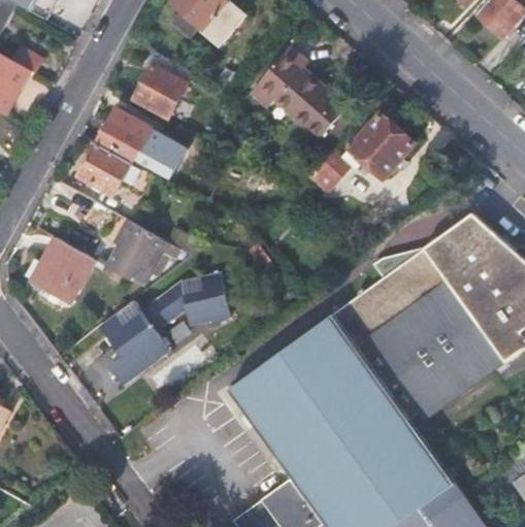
[(1,0),(6,2),(44,24),(56,4),(48,0),(1,0)]
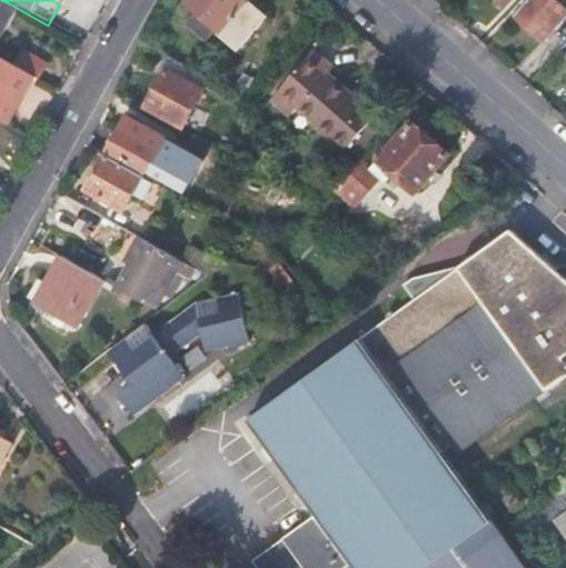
[(187,0),(185,5),(187,7),(207,25),(232,48),(259,20),(237,0),(187,0)]
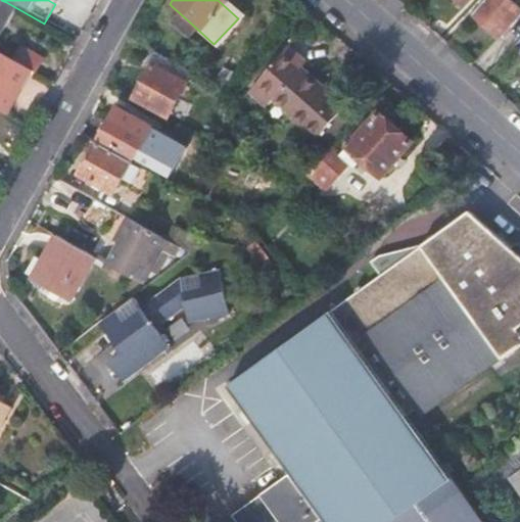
[(519,14),(503,0),(486,0),(473,16),(498,39),(519,14)]
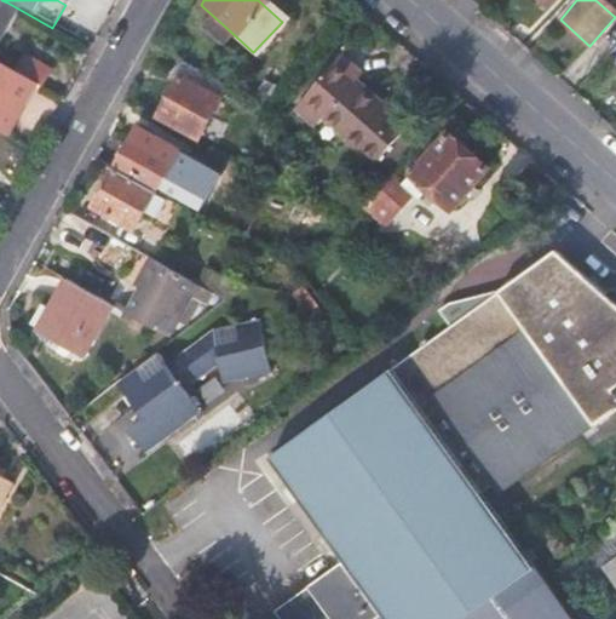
[(214,40),(225,27),(203,7),(193,19),(214,40)]
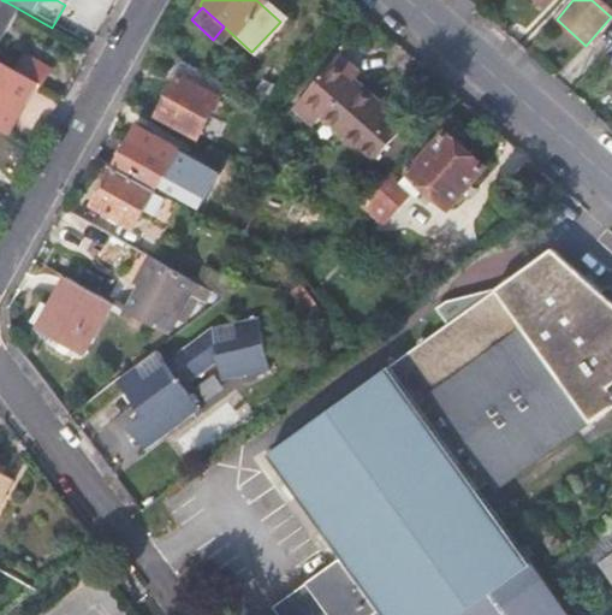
[(372,54),(351,36),(307,83),(327,102),(333,96),(386,142),(417,107),(364,60),(372,54)]
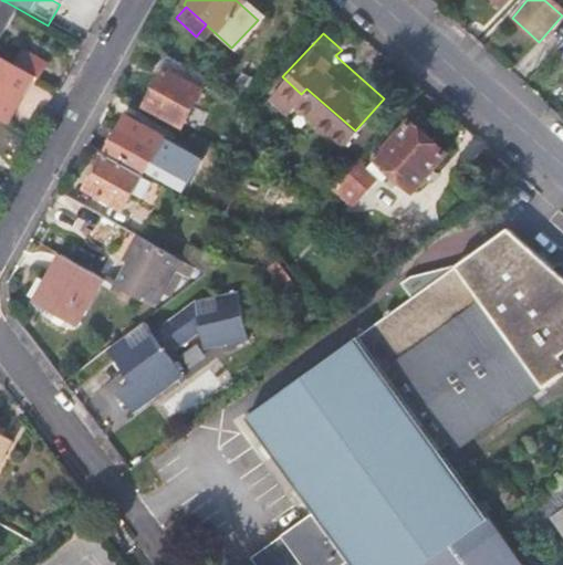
[(562,40),(548,59),(562,72),(562,70),(562,40)]
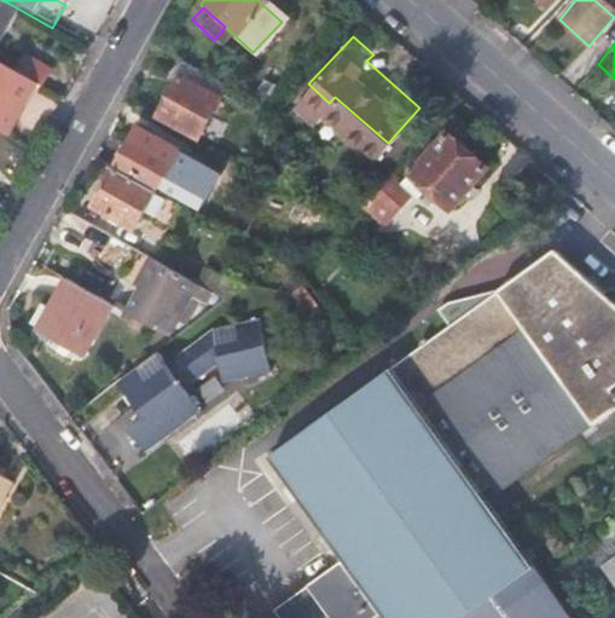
[(19,56),(10,73),(33,85),(35,87),(45,70),(19,56)]
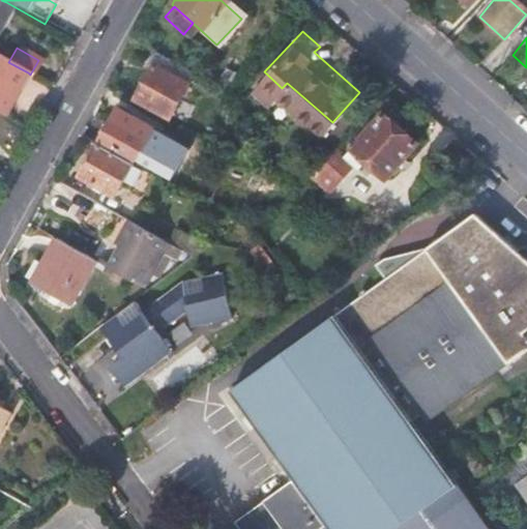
[(0,114),(18,84),(21,85),(28,72),(8,62),(0,57),(0,114)]
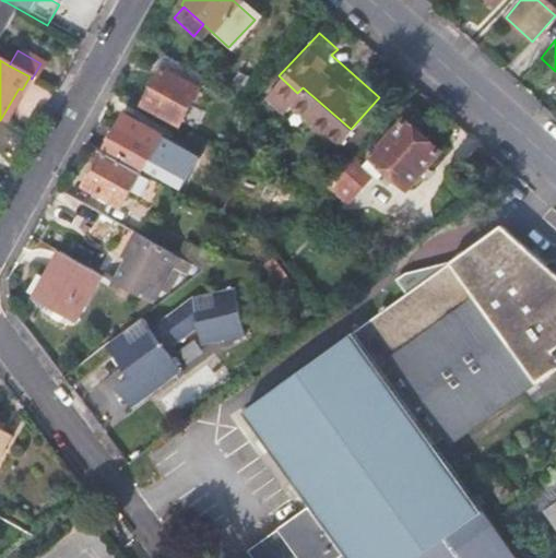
[(160,72),(142,104),(179,125),(197,93),(160,72)]
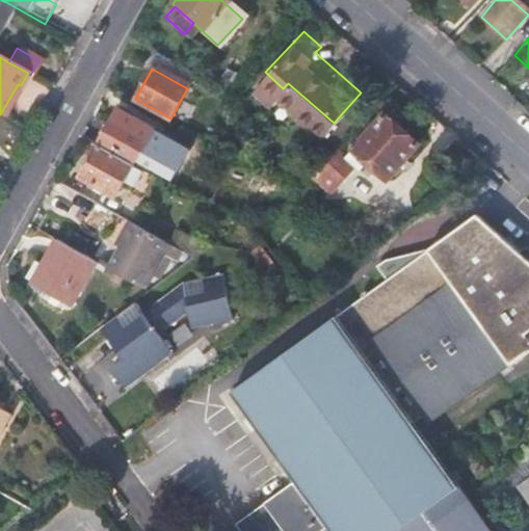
[(132,162),(130,166),(131,166),(142,173),(150,160),(138,154),(142,143),(150,148),(156,135),(116,112),(100,143),(132,162)]
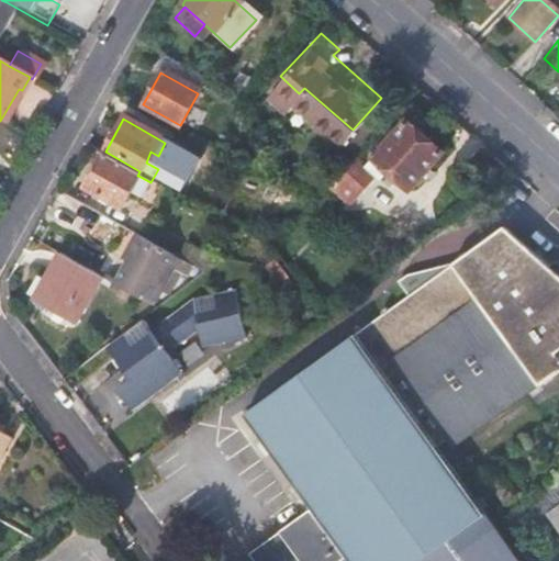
[(370,156),(406,188),(439,153),(403,121),(370,156)]
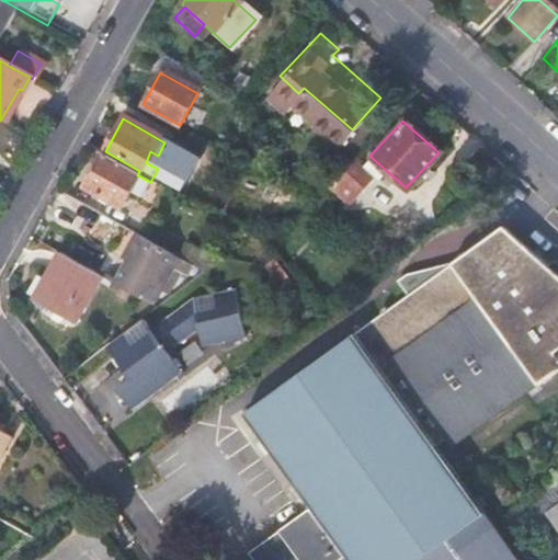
[(120,207),(138,175),(137,175),(102,157),(84,187),(120,207)]
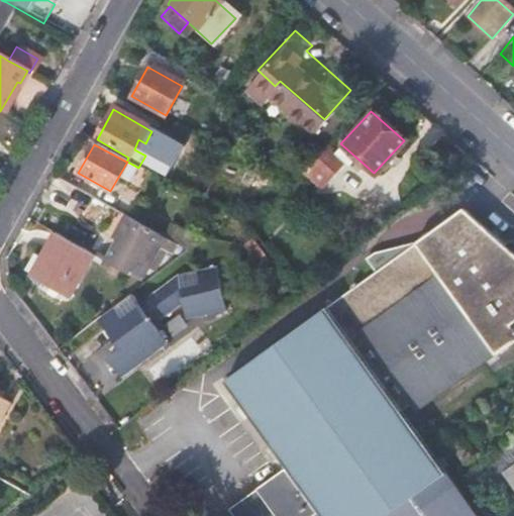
[(336,166),(317,148),(306,161),(326,178),(336,166)]
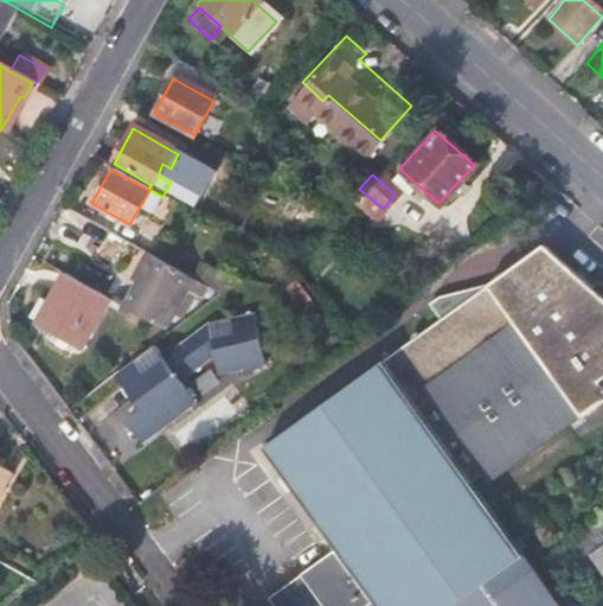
[(472,292),(432,317),(412,331),(409,327),(403,331),(406,337),(377,357),(378,361),(263,447),(338,550),(270,600),(274,605),(386,605),(463,549),(498,524),(470,485),(466,478),(479,469),(483,476),(488,483),(602,397),(602,383),(601,381),(602,378),(602,307),(602,308),(595,300),(592,301),(584,291),(589,286),(540,244),(496,275),(480,286),(472,292)]
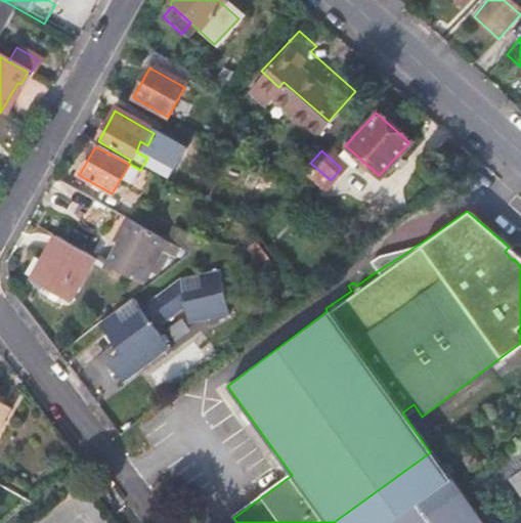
[(148,264),(162,241),(124,221),(112,244),(117,247),(103,268),(130,282),(133,276),(143,281),(153,266),(148,264)]
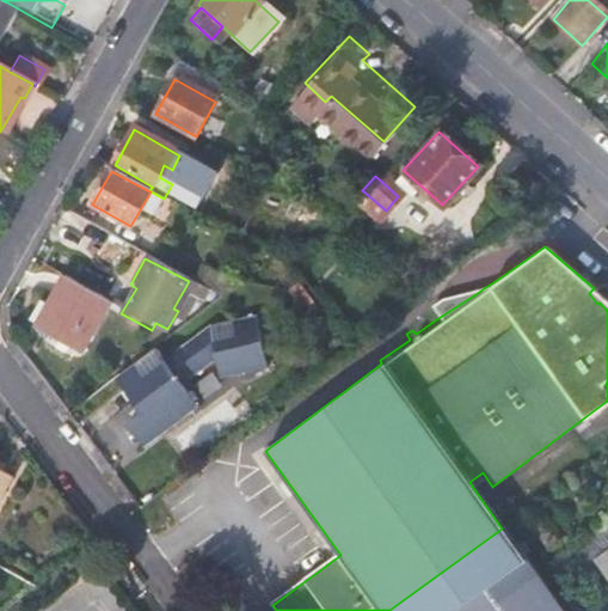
[(200,267),(191,283),(217,298),(234,285),(200,267)]
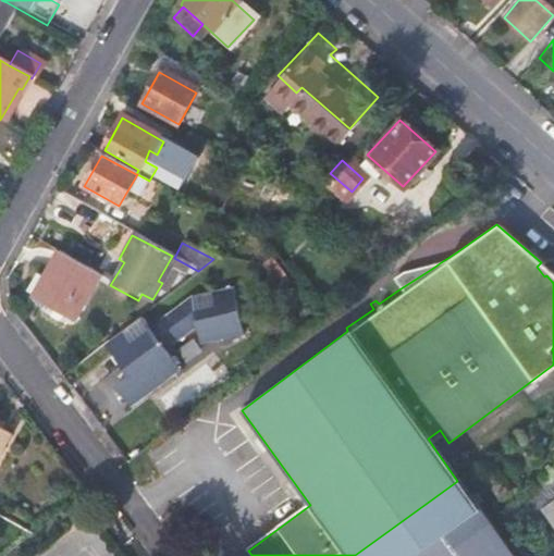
[(71,321),(96,276),(57,255),(32,299),(71,321)]
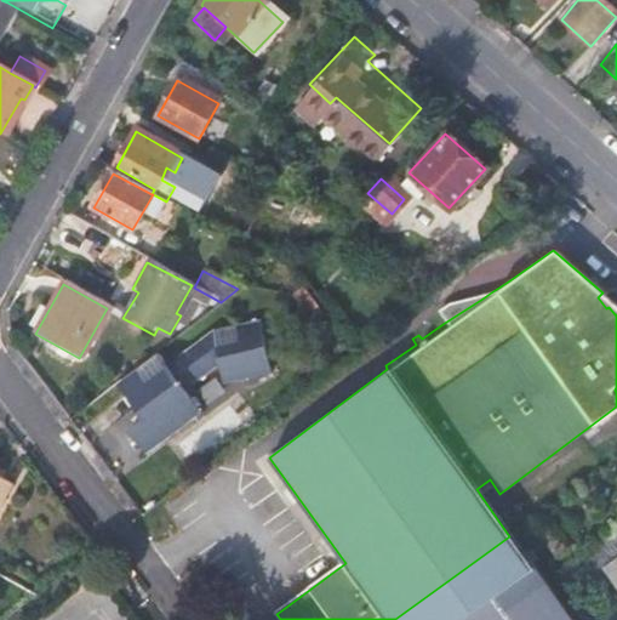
[(432,307),(443,324),(483,299),(491,293),(487,289),(444,299),(432,307)]
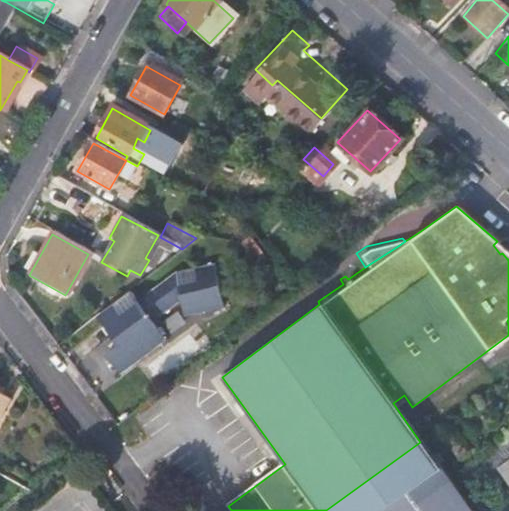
[(508,259),(508,251),(497,241),(493,245),(500,254),(502,253),(508,260),(508,259)]
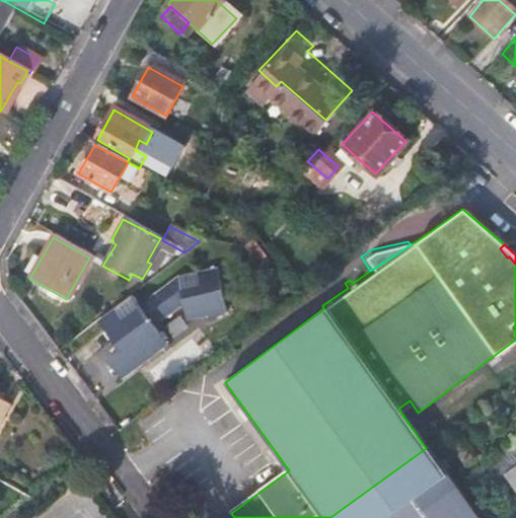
[(166,347),(153,328),(181,306),(185,321),(224,312),(215,269),(176,276),(143,300),(135,301),(130,295),(96,320),(120,352),(106,362),(122,381),(166,347)]
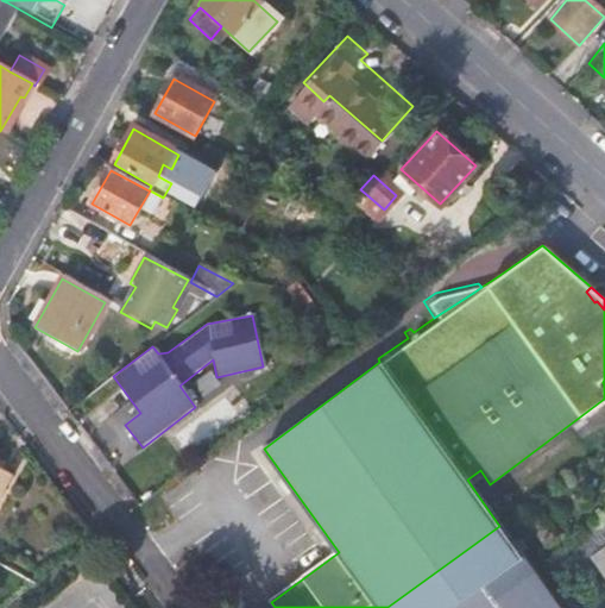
[(0,496),(14,472),(0,464),(0,496)]
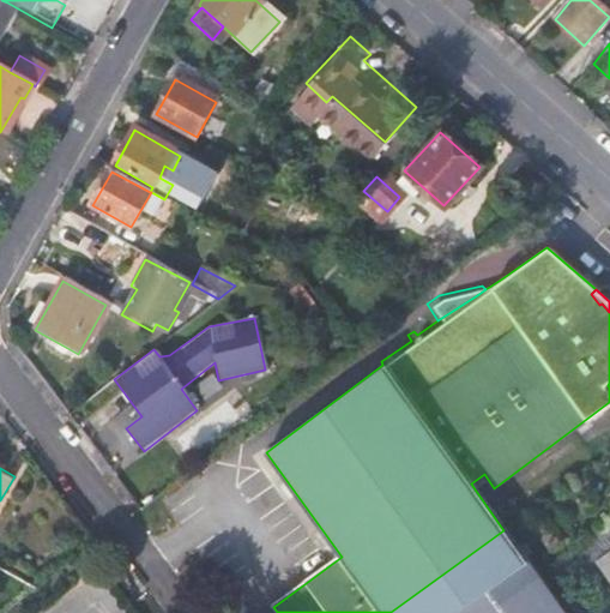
[(476,491),(489,481),(484,474),(471,484),(476,491)]
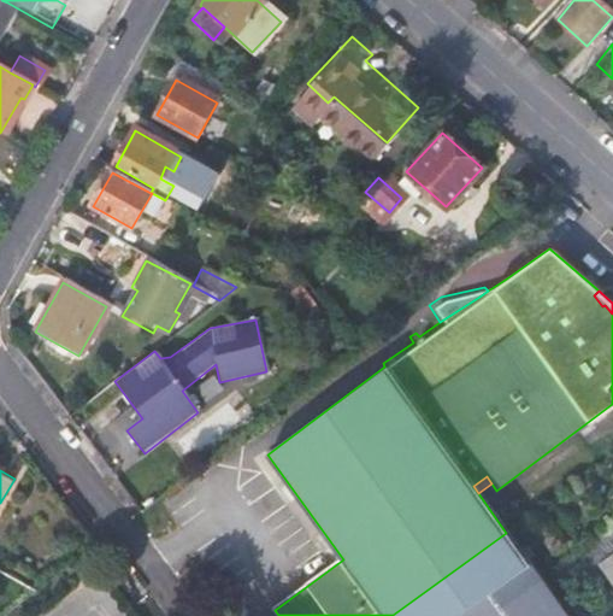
[(612,524),(554,570),(570,591),(602,568),(612,581),(612,524)]
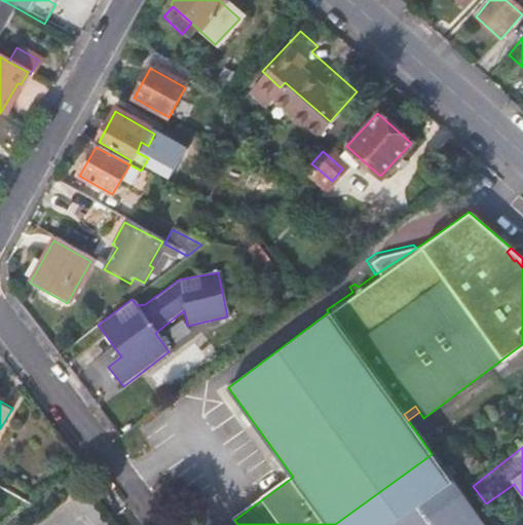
[(480,524),(432,454),(402,476),(335,524),(480,524)]
